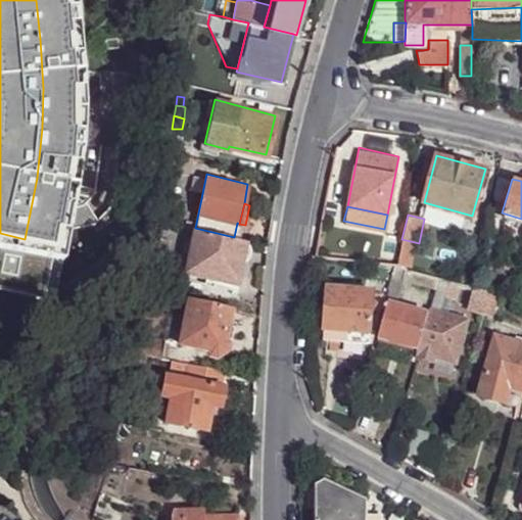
[(237,223),(234,237),(246,240),(249,226),(245,225),(239,224),(237,223)]
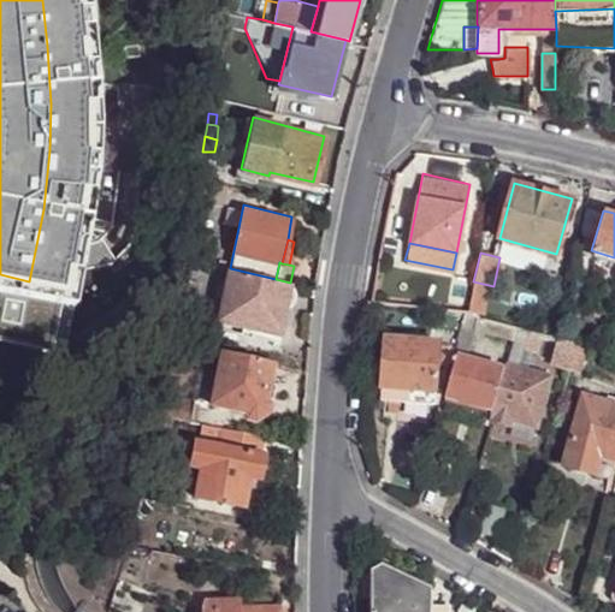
[(276,279),(230,268),(219,316),(277,330),(290,283),(276,279)]
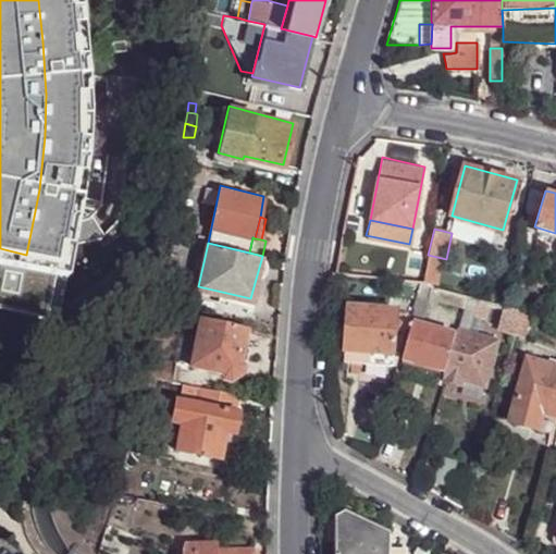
[(435,283),(442,258),(428,255),(422,281),(435,283)]
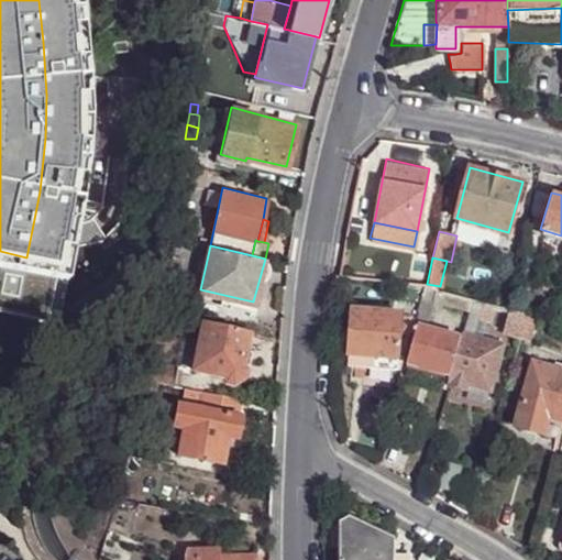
[(427,318),(436,289),(425,286),(416,315),(427,318)]
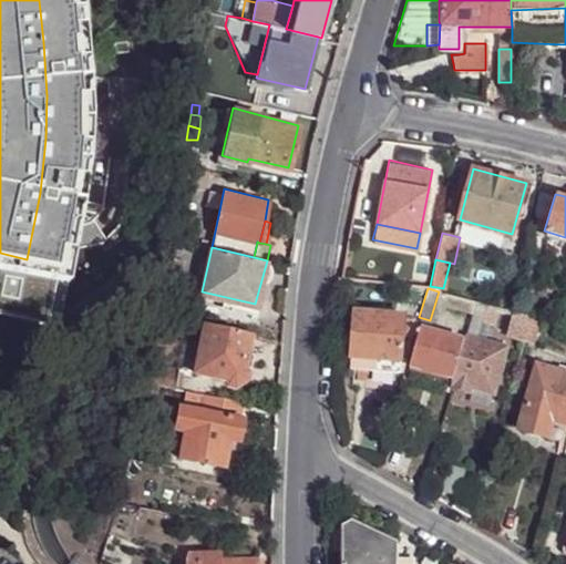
[(508,325),(513,310),(474,300),(470,314),(508,325)]
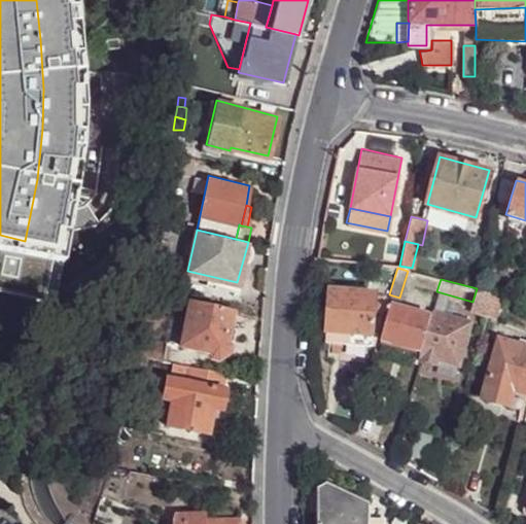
[(374,305),(375,294),(375,292),(330,288),(327,329),(372,333),(374,305)]
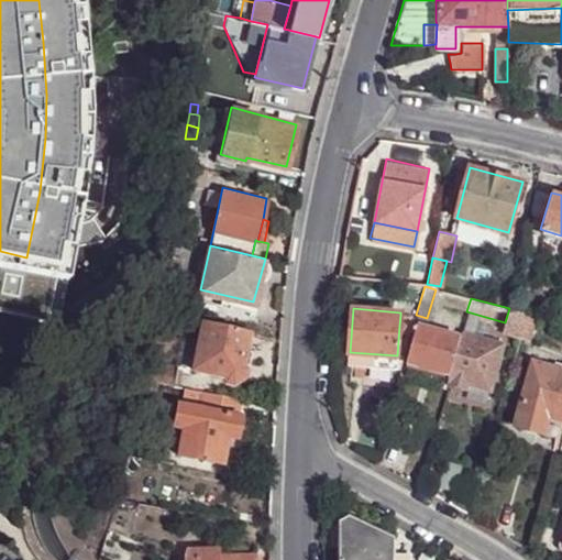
[(503,330),(519,336),(527,310),(509,308),(505,322),(503,330)]
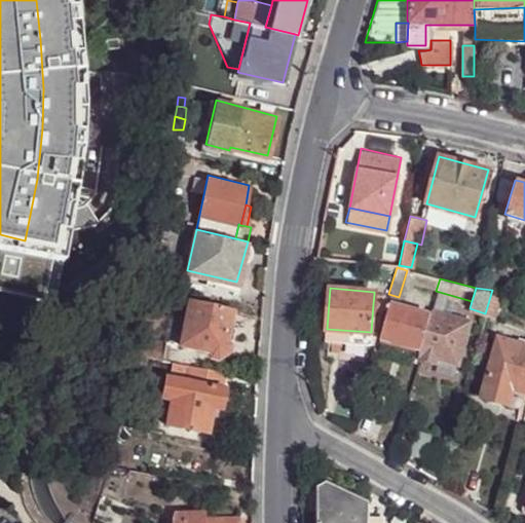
[(492,290),(485,313),(494,316),(502,291),(492,290)]
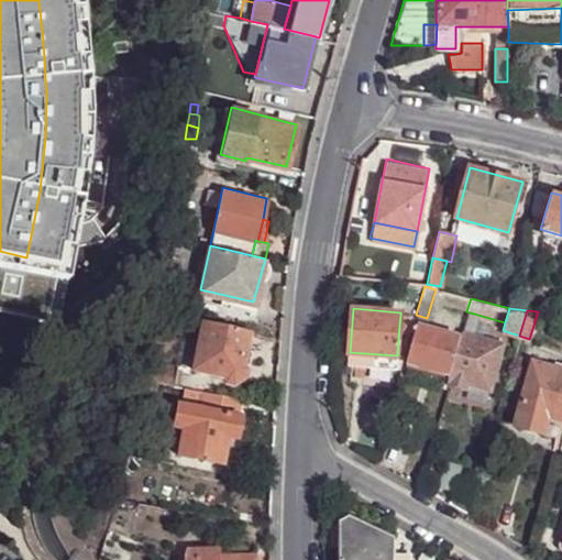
[(399,326),(411,328),(415,317),(400,315),(399,326)]
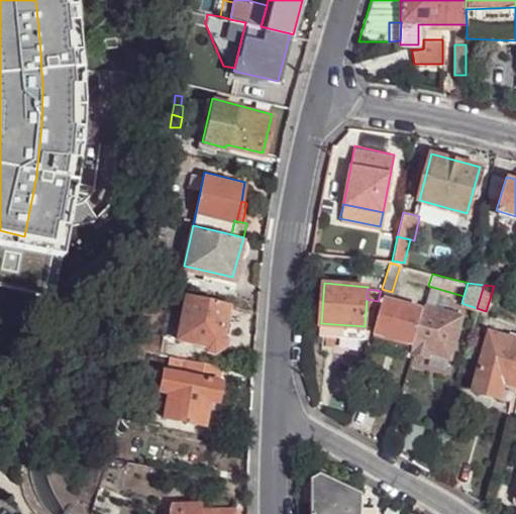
[(227,303),(186,293),(175,336),(211,344),(218,339),(227,303)]
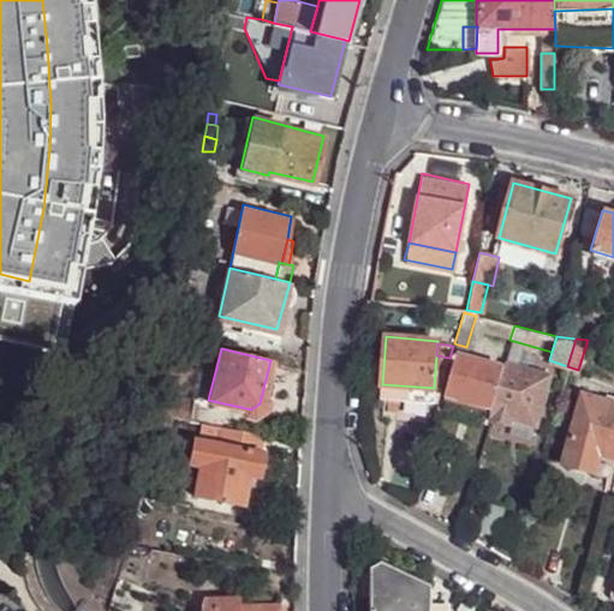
[(492,406),(502,366),(492,363),(493,358),(486,355),(480,373),(453,367),(446,394),(492,406)]
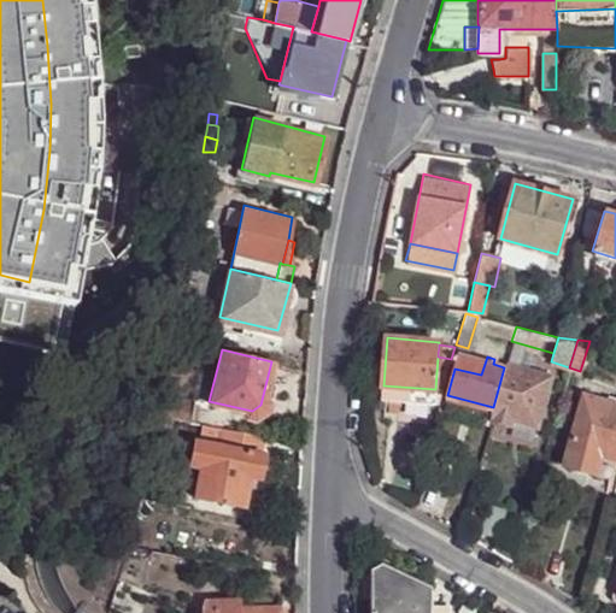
[(551,376),(505,365),(504,367),(493,407),(490,419),(511,425),(514,422),(535,428),(551,376)]
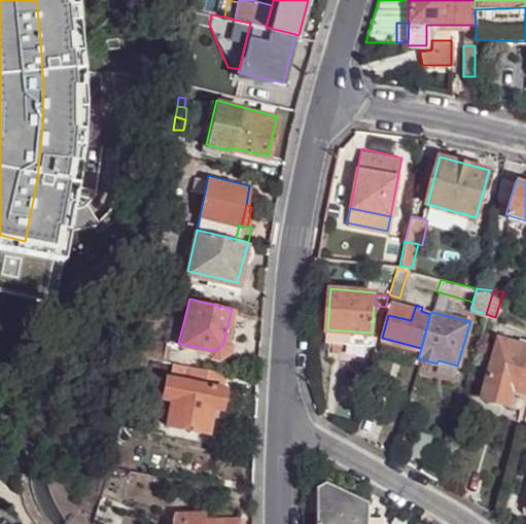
[(370,346),(372,333),(327,329),(325,342),(370,346)]
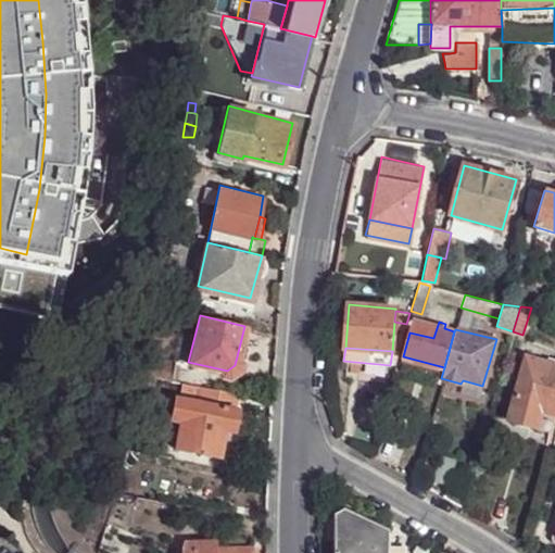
[(140,353),(137,372),(169,378),(173,360),(140,353)]
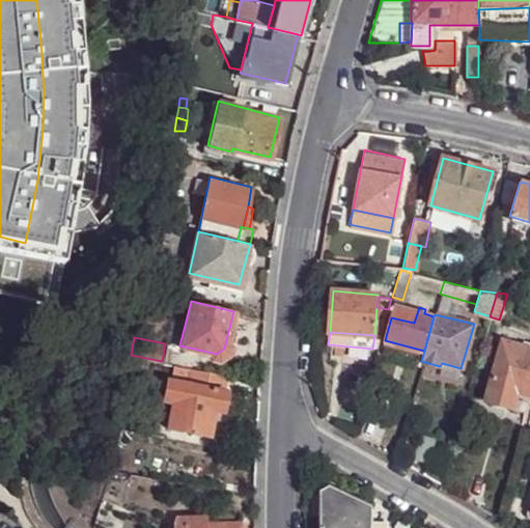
[(527,396),(529,396),(529,350),(501,343),(484,403),(512,410),(517,394),(527,396)]
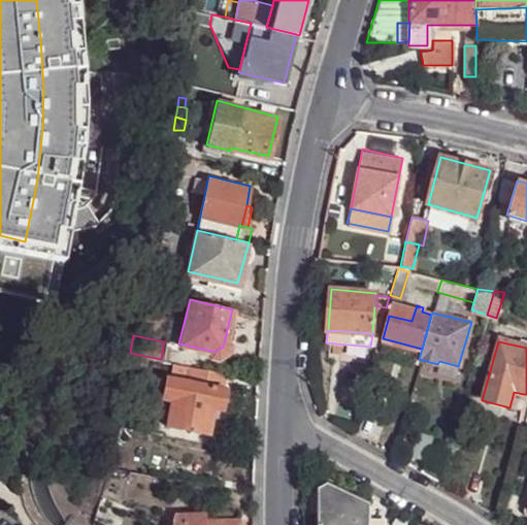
[(349,346),(326,342),(325,355),(348,357),(349,346)]
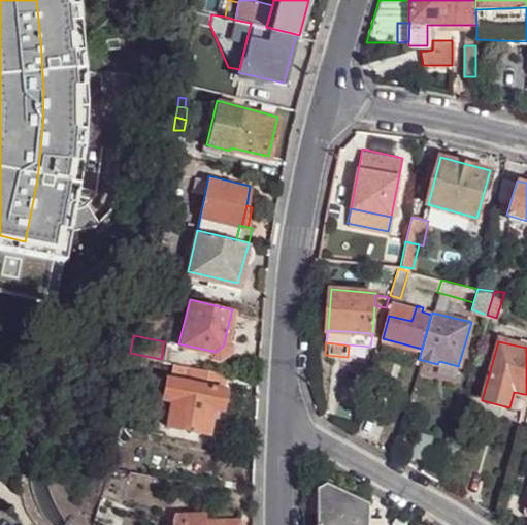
[(225,371),(187,364),(185,380),(222,387),(225,371)]
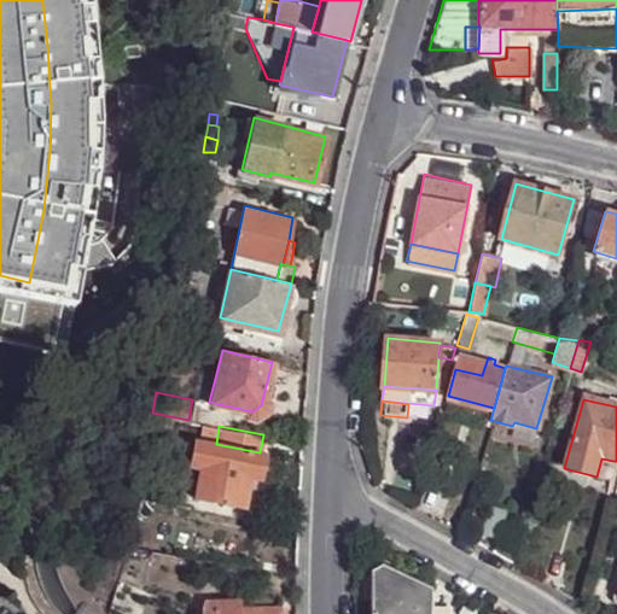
[(260,452),(216,444),(195,439),(191,465),(199,466),(195,496),(242,504),(248,475),(257,478),(262,452),(260,452)]
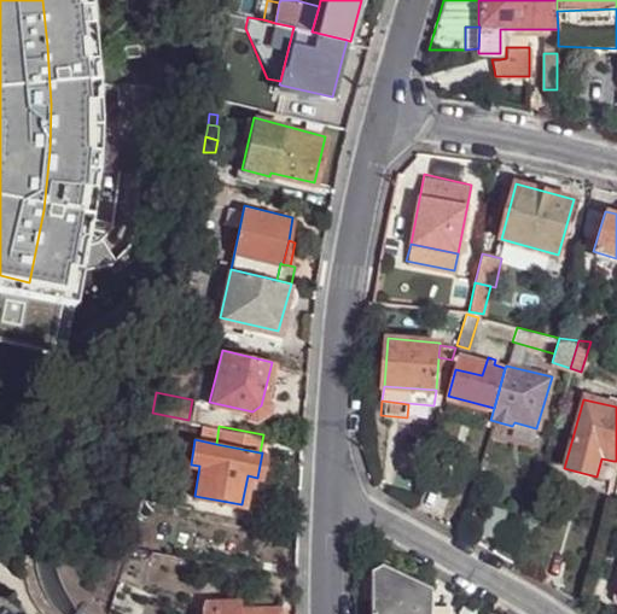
[(611,469),(613,461),(601,458),(597,477),(609,480),(611,469)]
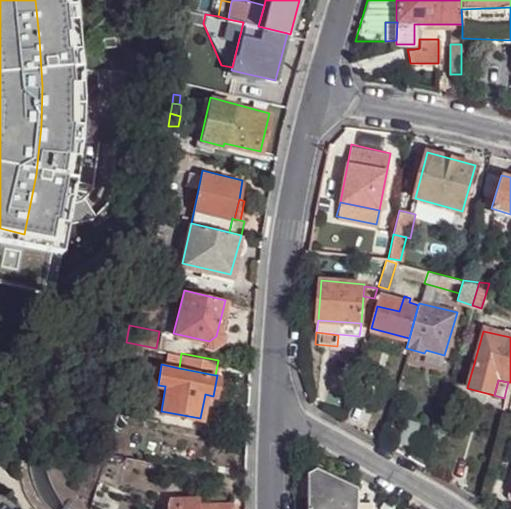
[(0,422),(10,408),(0,401),(0,422)]
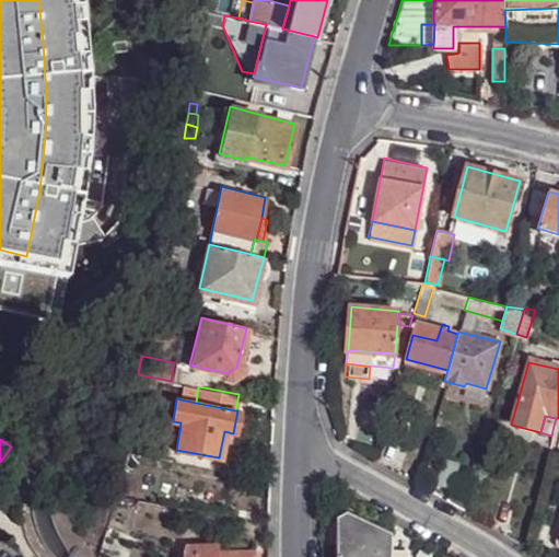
[(391,556),(392,550),(392,534),(346,513),(336,520),(337,556),(391,556)]
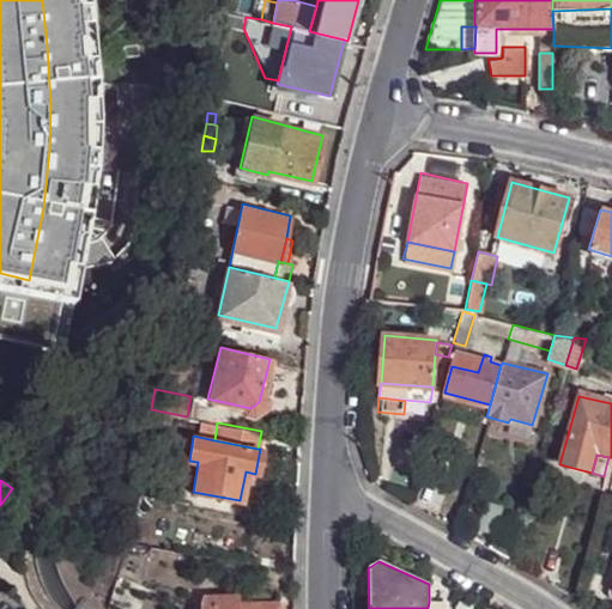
[(235,608),(235,602),(236,596),(204,596),(201,608),(235,608)]
